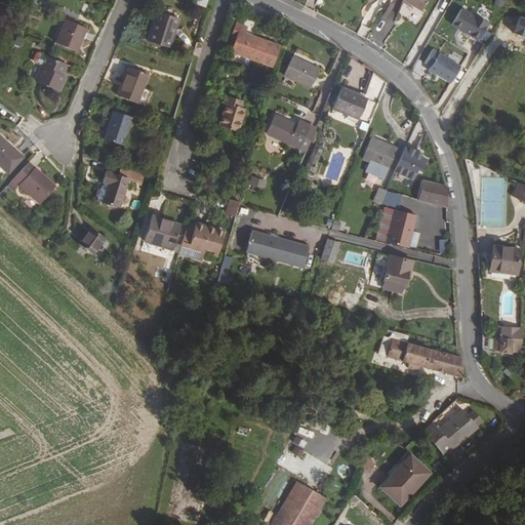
[(392,0),(414,13),(422,0),(392,0)]
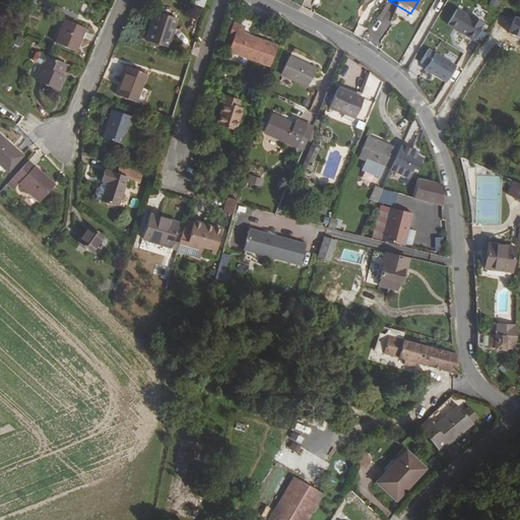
[(382,8),(380,6),(372,20),(374,21),(382,8)]
